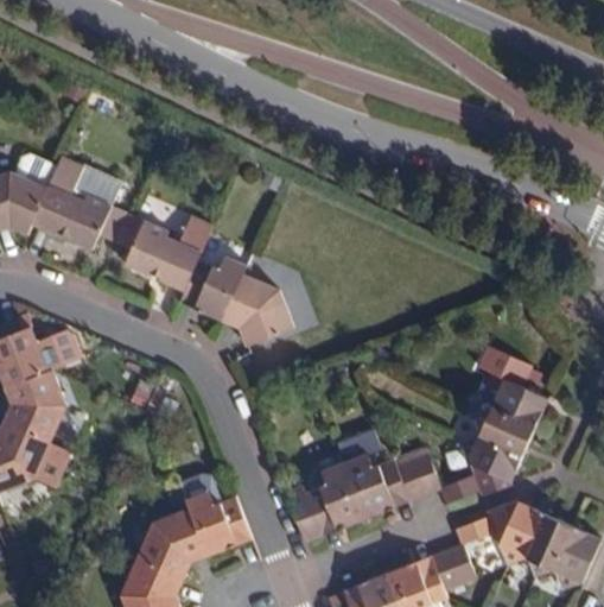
[(12,172),(0,176),(0,231),(5,228),(6,225),(10,219),(29,226),(30,223),(45,188),(12,172)]
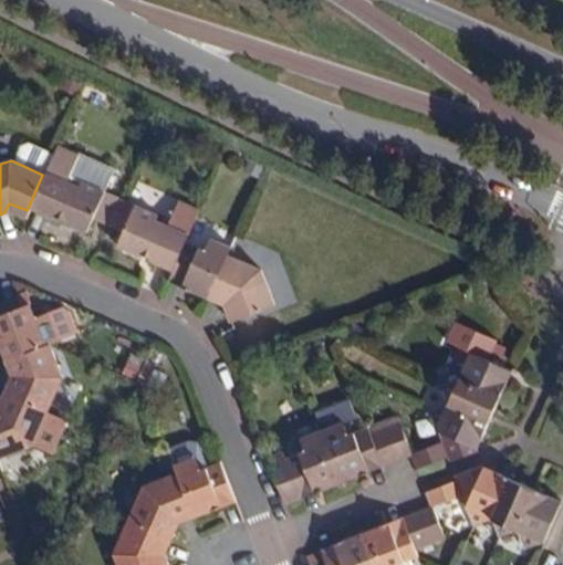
[(42,175),(28,208),(35,210),(37,206),(80,225),(79,229),(86,231),(103,194),(77,181),(75,187),(43,173),(42,175)]
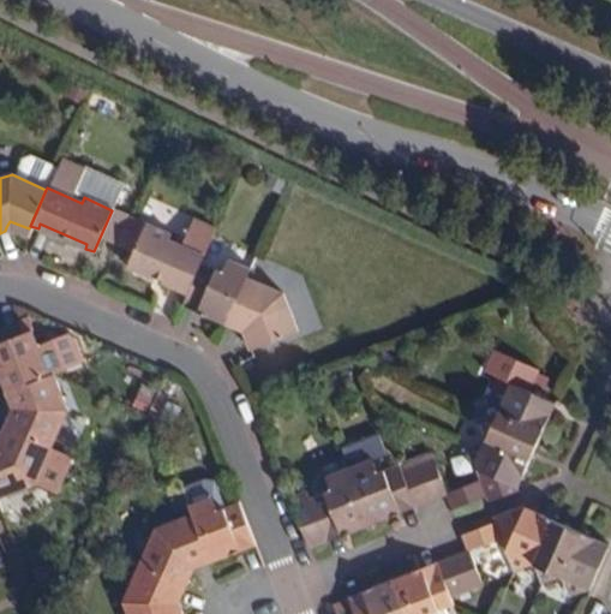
[(213,230),(189,220),(178,245),(166,240),(168,234),(127,215),(115,243),(129,250),(123,264),(129,268),(131,264),(179,285),(178,290),(185,292),(198,263),(213,230)]
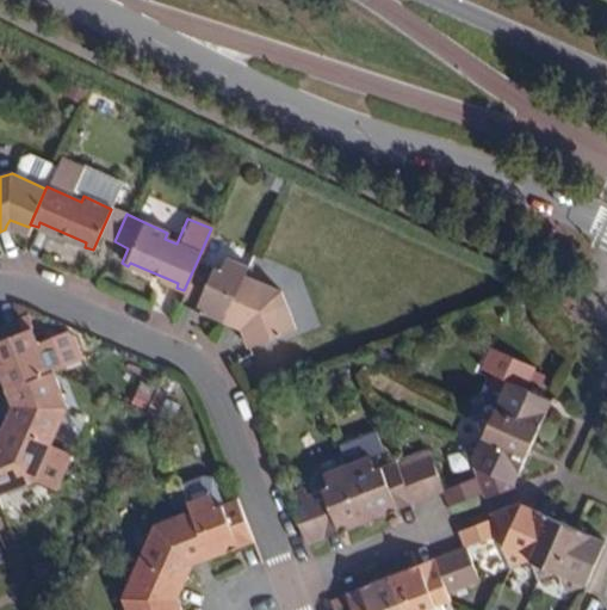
[(25,234),(29,227),(10,220),(6,226),(5,229),(11,228),(25,234)]
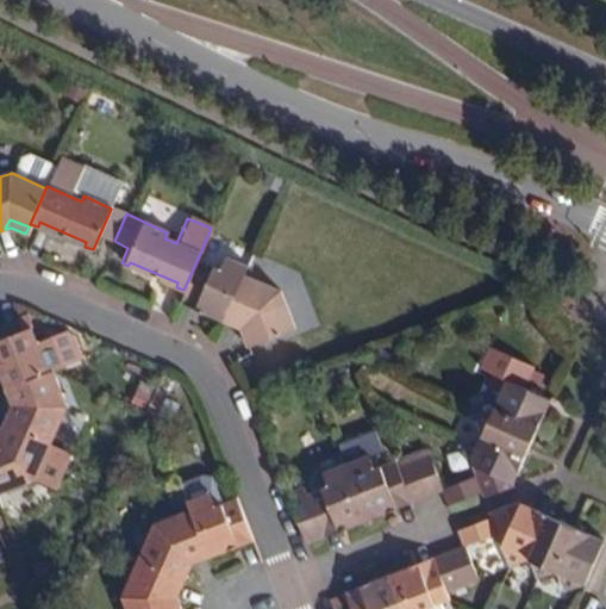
[(197,261),(183,290),(182,292),(204,302),(200,311),(224,322),(245,274),(248,267),(222,255),(216,271),(197,261)]
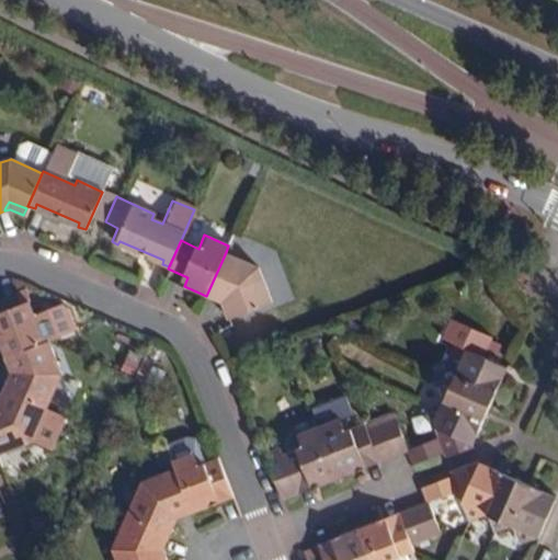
[(226,252),(206,296),(213,299),(216,297),(224,294),(234,319),(270,303),(258,267),(226,252)]
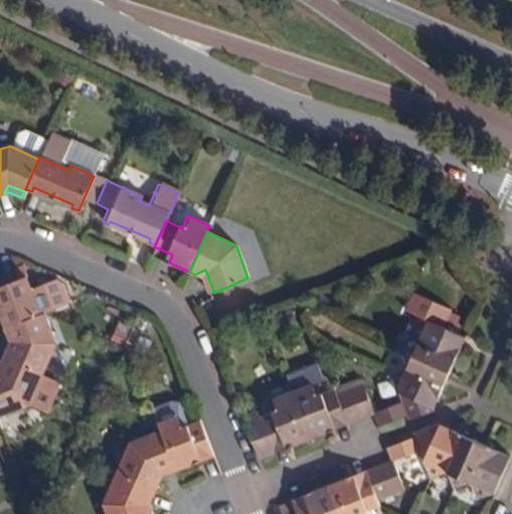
[(169,263),(172,254),(154,246),(151,254),(169,263)]
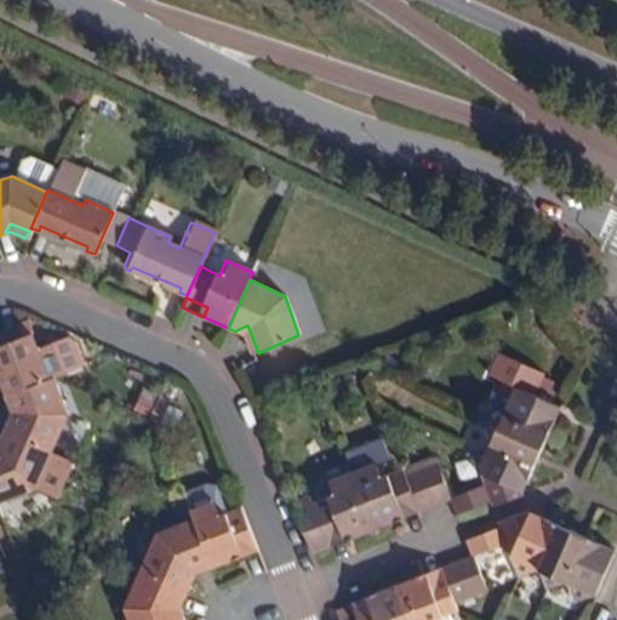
[(18,337),(29,333),(33,331),(28,317),(13,323),(18,337)]
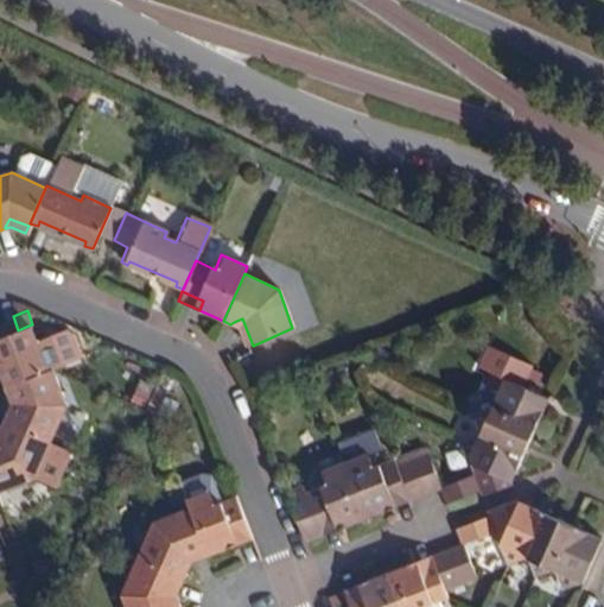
[(234,322),(230,324),(235,326),(246,348),(253,346),(242,318),(234,322)]
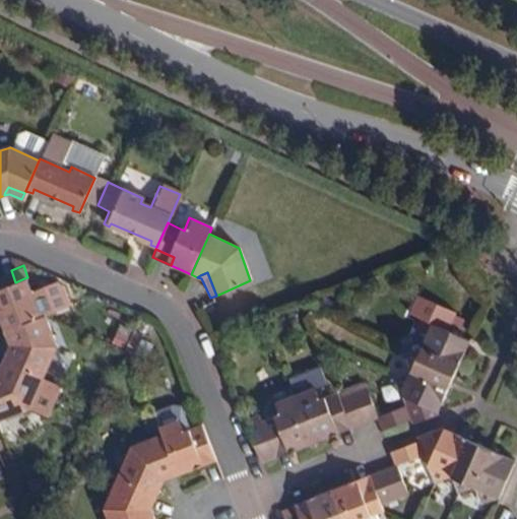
[(8,328),(42,315),(61,308),(52,281),(28,289),(24,278),(15,282),(0,288),(0,307),(3,315),(2,316),(0,316),(0,329),(1,331),(8,328)]
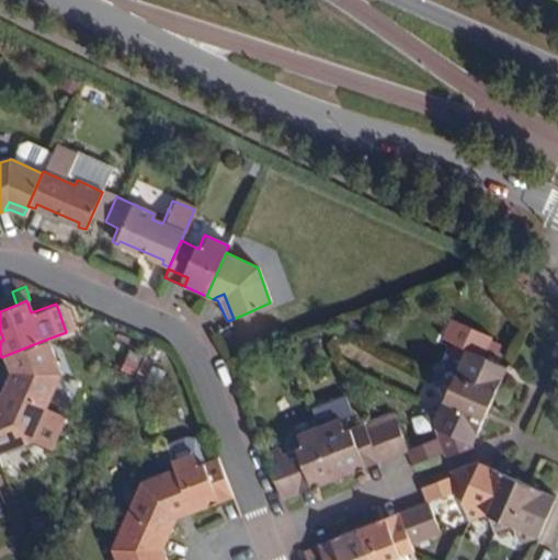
[(8,395),(44,411),(60,374),(45,340),(9,354),(18,377),(10,379),(6,381),(0,391),(8,395)]
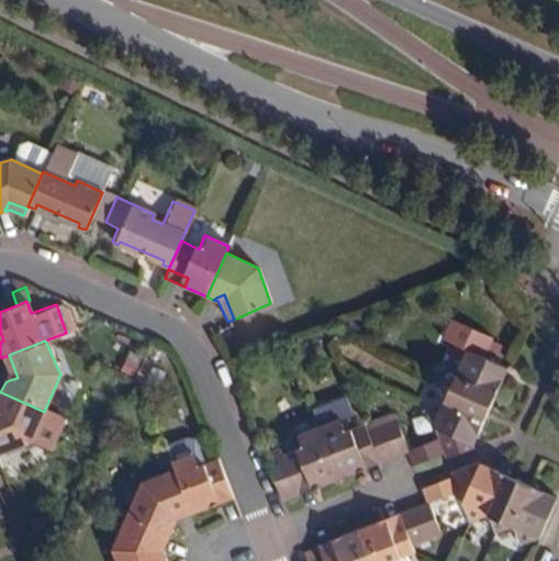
[(448,359),(455,378),(495,396),(506,370),(467,351),(448,359)]
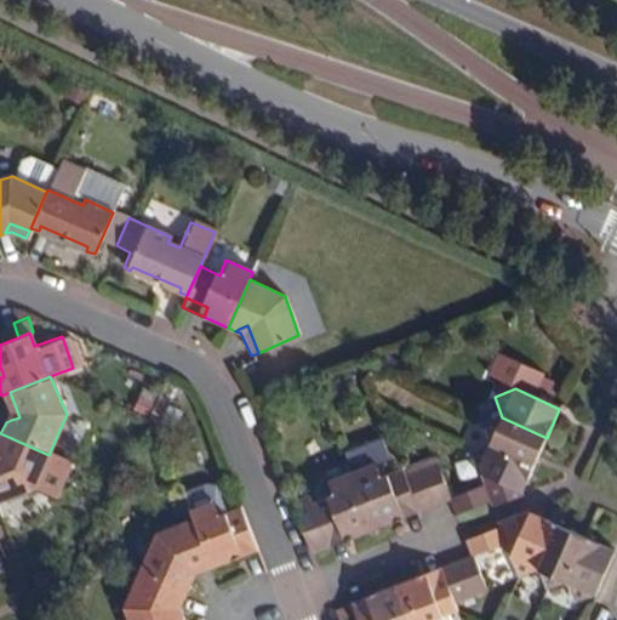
[(10,392),(1,396),(9,415),(6,422),(11,420),(20,417),(10,392)]
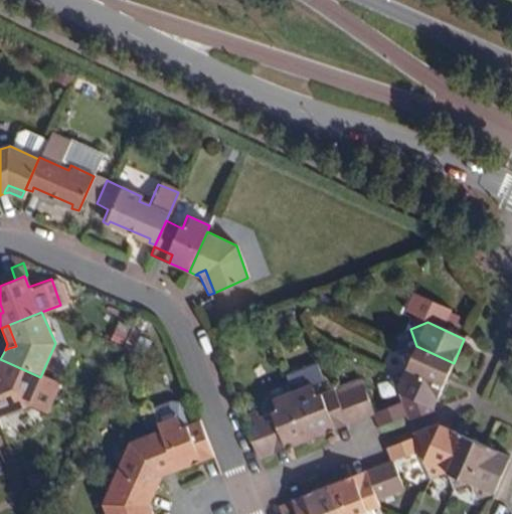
[(400,353),(405,369),(443,385),(454,363),(416,346),(400,353)]
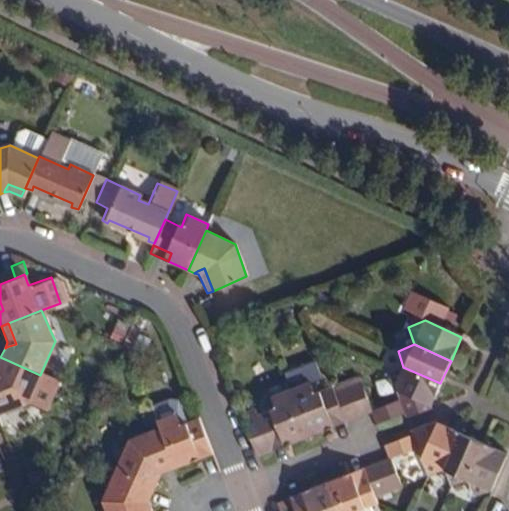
[(0,413),(27,403),(40,375),(7,360),(0,373),(0,413)]
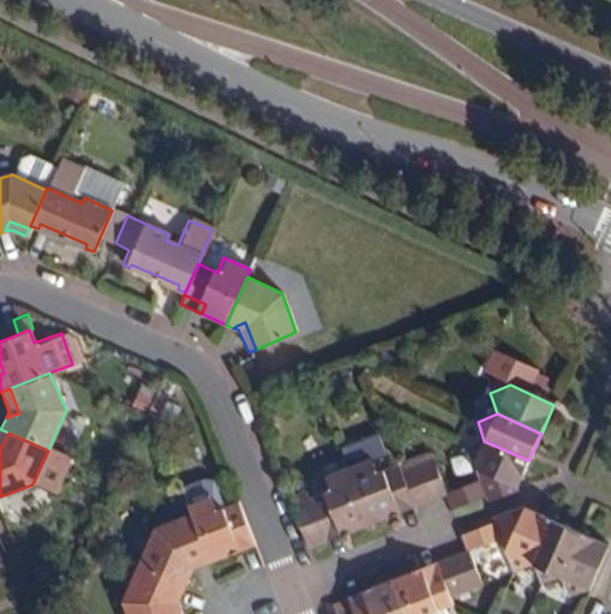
[(528,460),(484,441),(465,449),(471,469),(516,489),(528,460)]
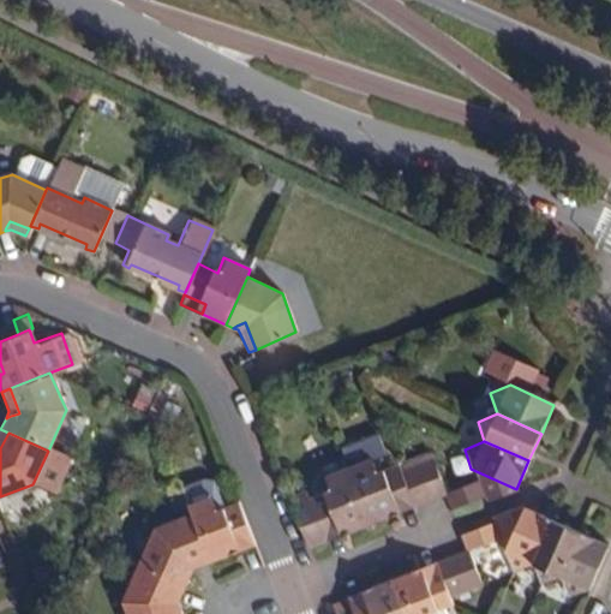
[(370,459),(347,468),(369,525),(391,516),(389,510),(412,501),(399,468),(376,476),(370,459)]
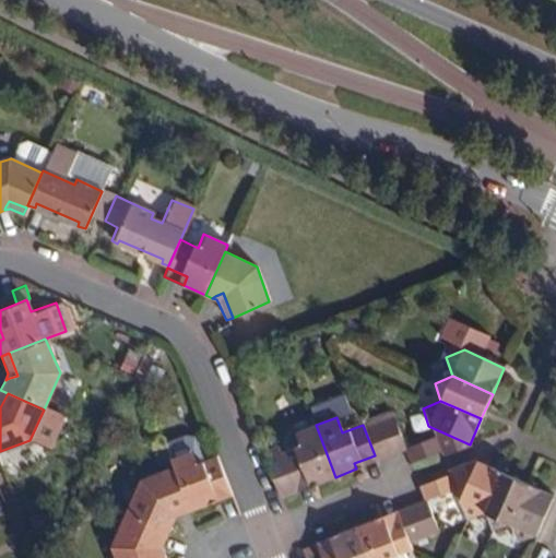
[(379,424),(391,455),(405,450),(393,417),(379,424)]
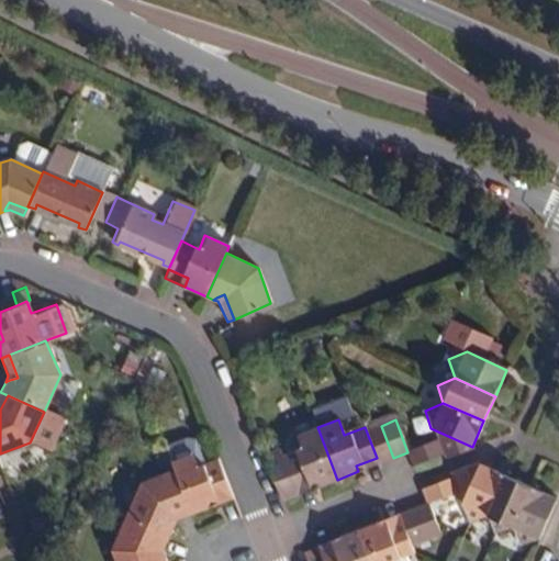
[(366,432),(379,463),(393,458),(381,426),(366,432)]
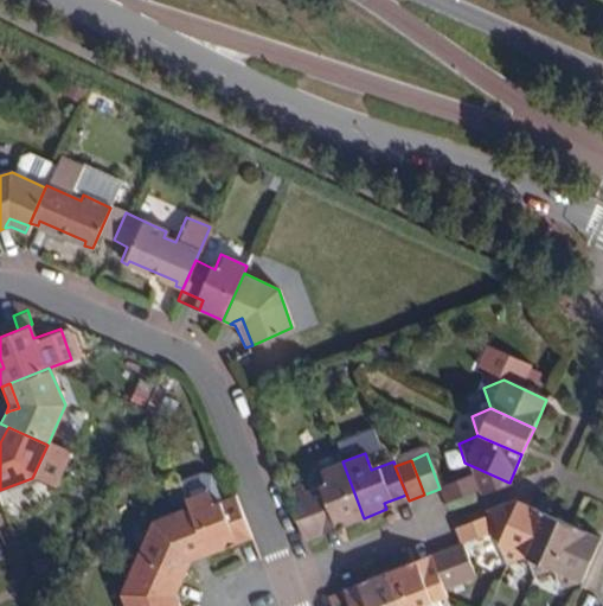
[(320,470),(326,486),(303,495),(300,486),(282,492),(302,542),(319,536),(316,530),(338,522),(340,528),(364,518),(342,461),(320,470)]
